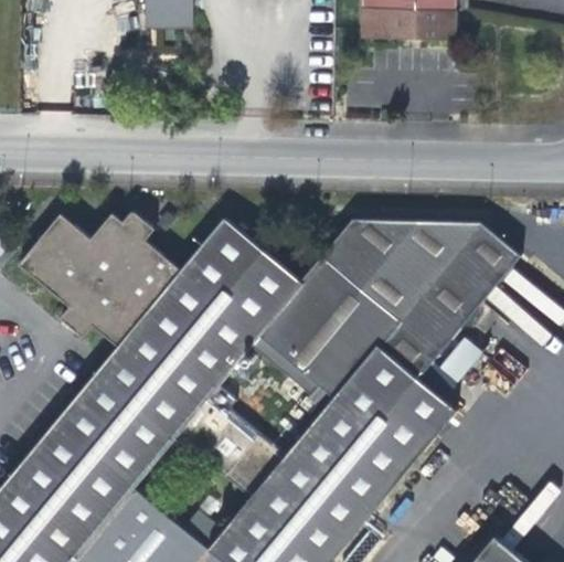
[(147,0),(147,20),(197,21),(197,0),(147,0)]
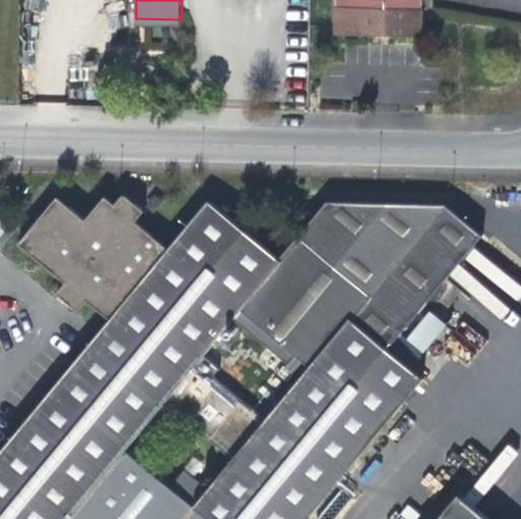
[(439,0),(355,0),(355,33),(439,35),(439,0)]
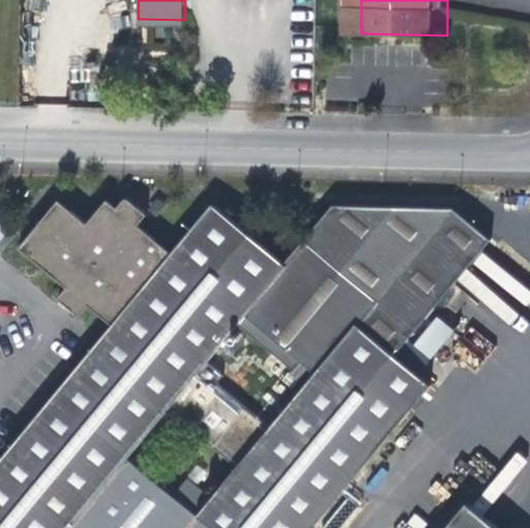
[(116,206),(137,225),(150,210),(130,191),(116,206)]
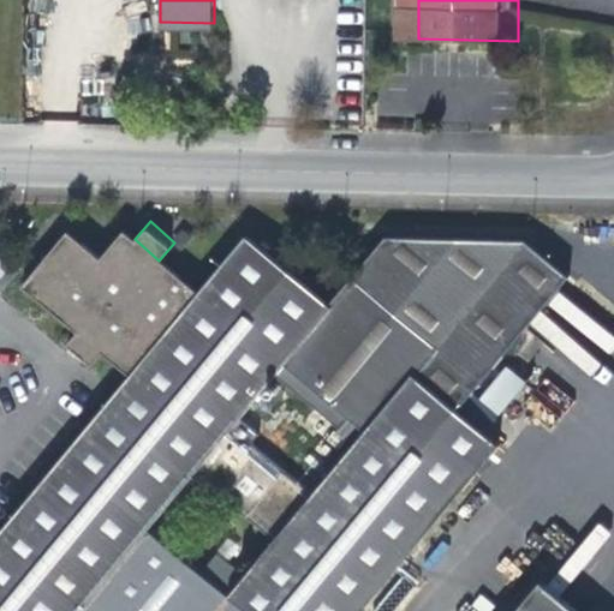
[(159,261),(135,239),(125,232),(101,259),(67,231),(23,283),(81,333),(67,348),(90,367),(103,352),(129,373),(198,293),(159,261)]
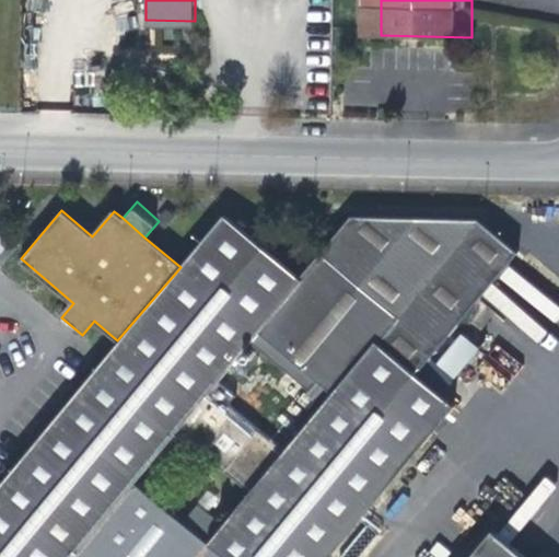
[(223,215),(181,267),(117,340),(104,357),(0,482),(0,556),(74,556),(138,480),(252,335),(301,279),(223,215)]
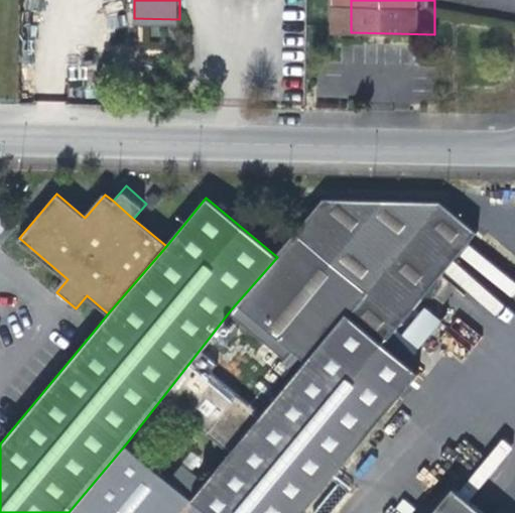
[(345,317),(382,349),(476,236),(437,204),(325,201),(277,257),(232,308),(302,368),(345,317)]
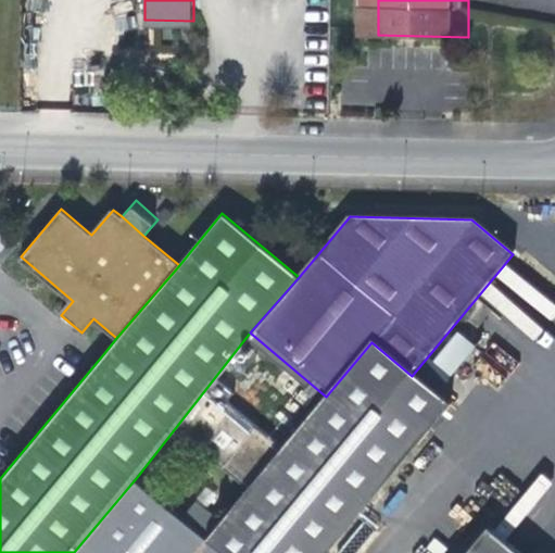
[(213,536),(235,552),(325,552),(448,405),(412,376),(371,342),(326,397),(213,536)]
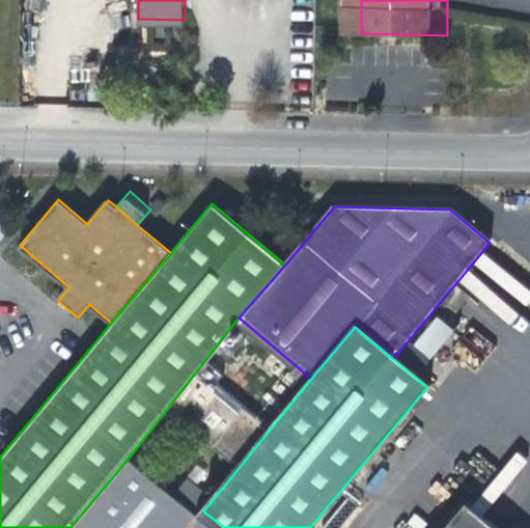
[(224,527),(203,511),(131,455),(71,527),(224,527)]
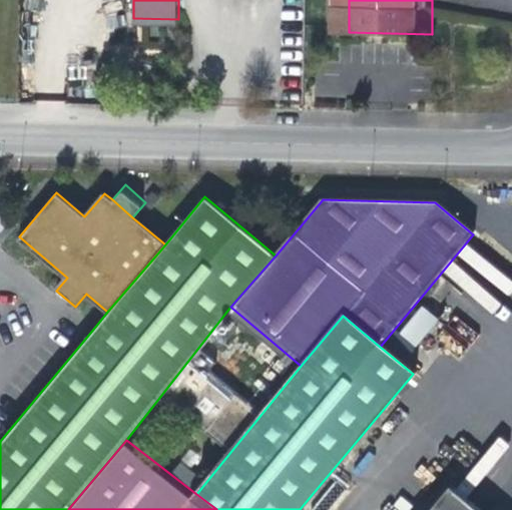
[(477,509),(454,490),(437,509),(477,509)]
